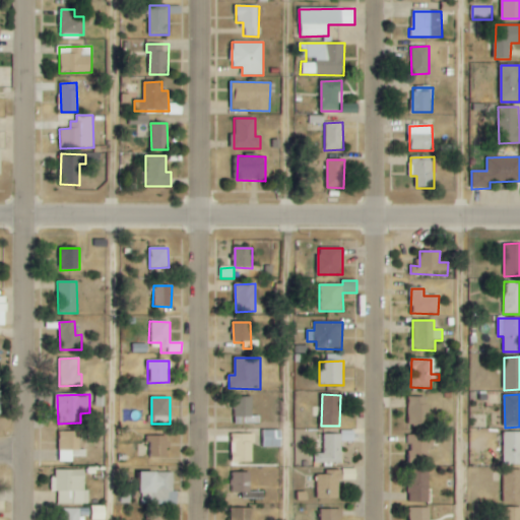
[(252,397),(235,397),(235,425),(261,425),(261,416),(253,416),(252,397)]
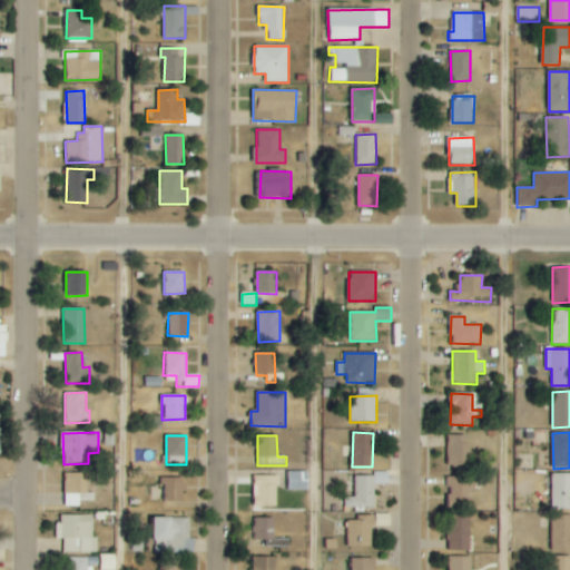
[(469,435),(448,435),(448,467),(470,467),(469,435)]
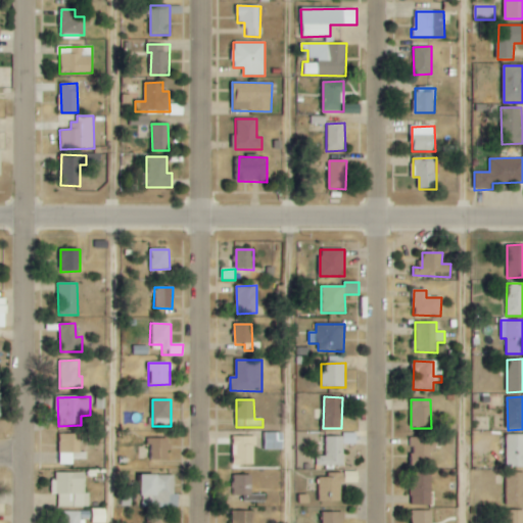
[(284,433),(265,433),(264,450),(283,450),(284,433)]
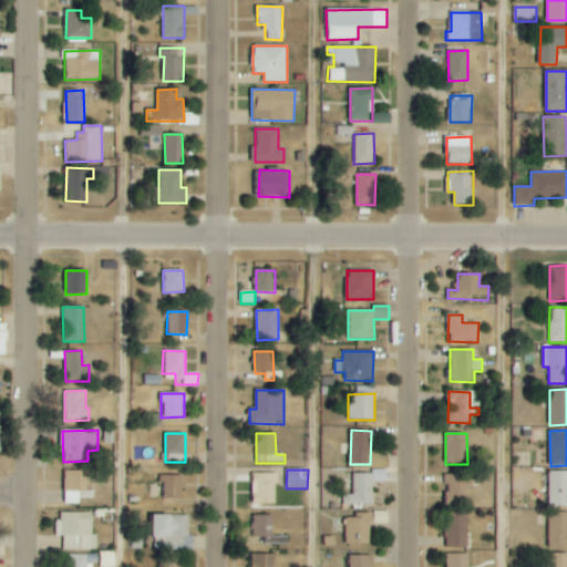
[(89,471),(64,472),(65,505),(80,504),(80,498),(90,498),(89,471)]
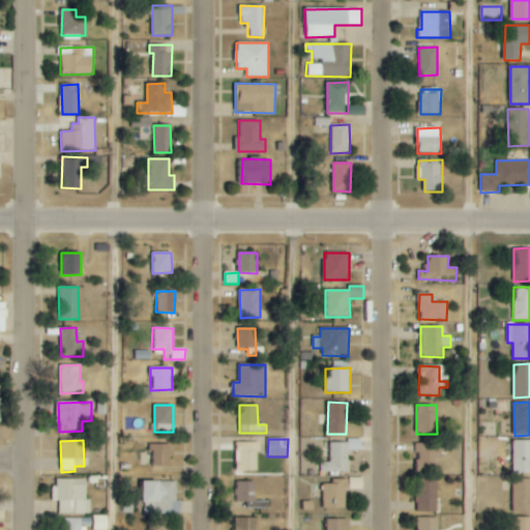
[(529,473),(529,440),(512,441),(513,474),(529,473)]
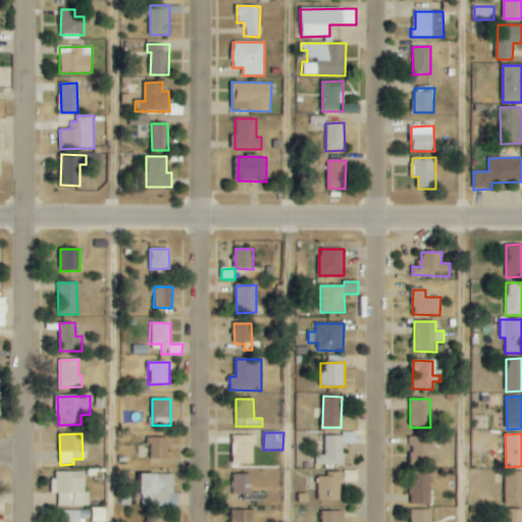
[(342,466),(343,444),(355,444),(355,435),(324,434),(323,456),(313,456),(312,465),(342,466)]
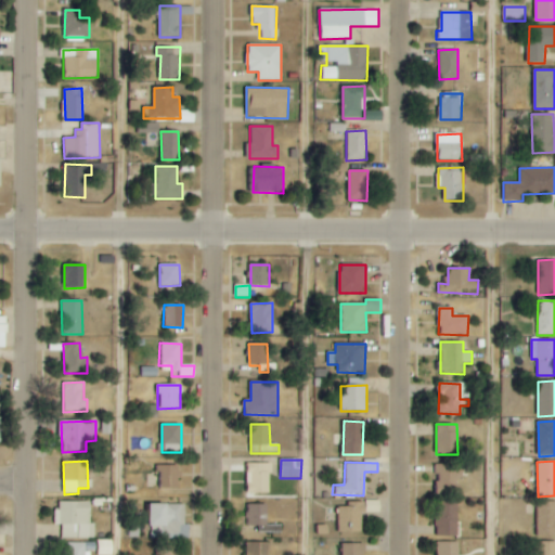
[(270,463),(247,464),(248,494),(271,493),(270,463)]
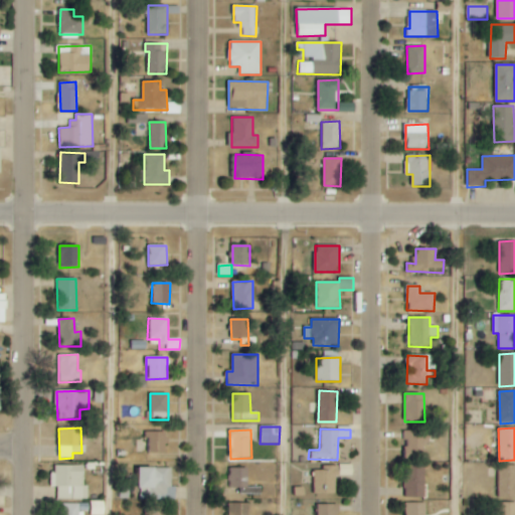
[(167,453),(167,432),(148,432),(148,453),(167,453)]
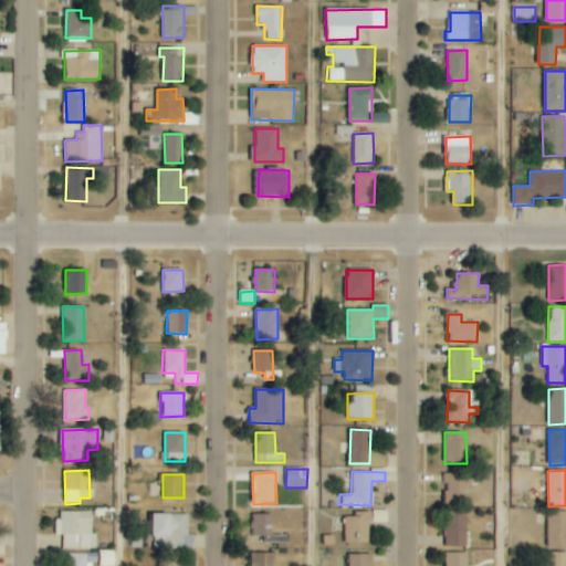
[(447,493),(472,493),(472,474),(447,474),(447,493)]
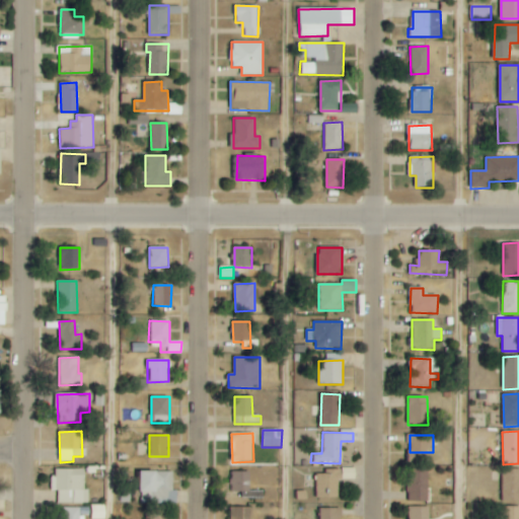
[(85,469),(53,469),(53,491),(58,491),(58,504),(89,504),(89,491),(85,491),(85,469)]
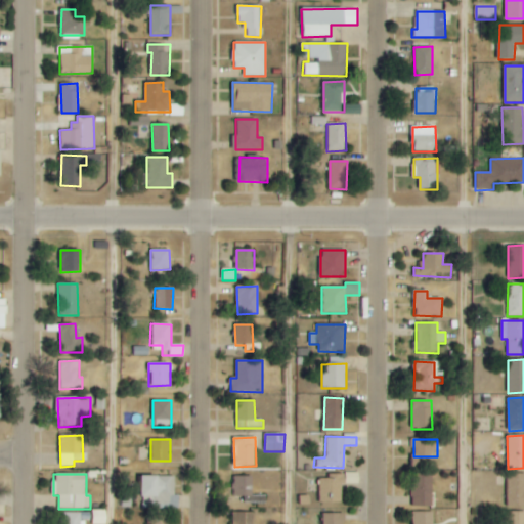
[(340,503),(340,484),(358,484),(358,474),(326,474),(328,479),(318,479),(318,503),(340,503)]
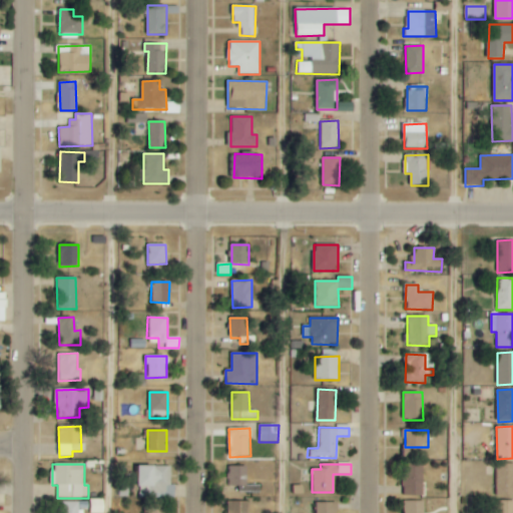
[(512,496),(512,464),(497,464),(497,496),(512,496)]
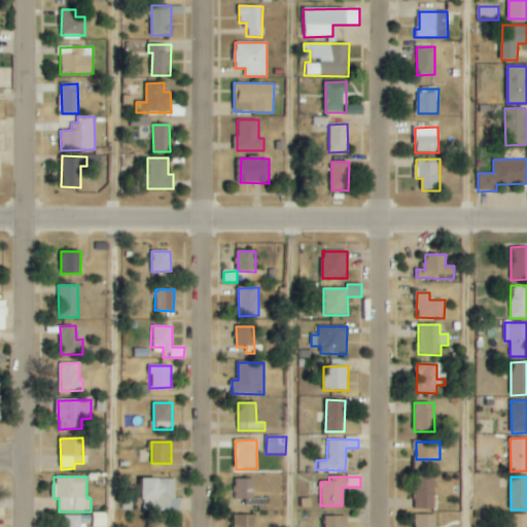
[(434,510),(435,479),(415,478),(414,508),(434,510)]
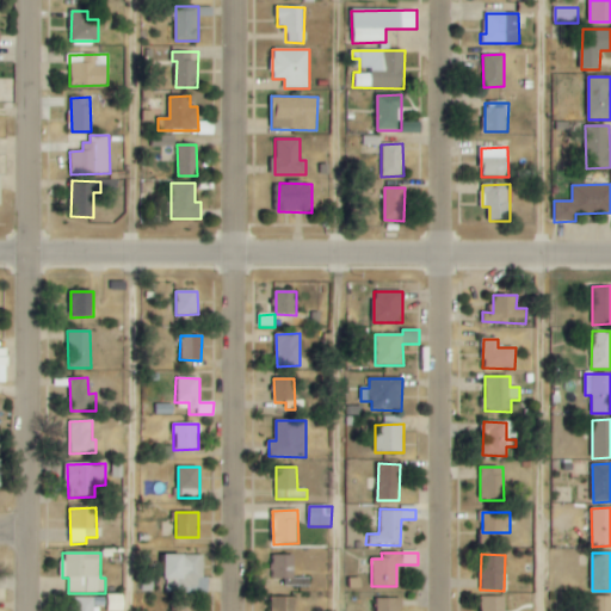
[(203,555),(165,556),(166,593),(208,593),(208,576),(203,576),(203,555)]
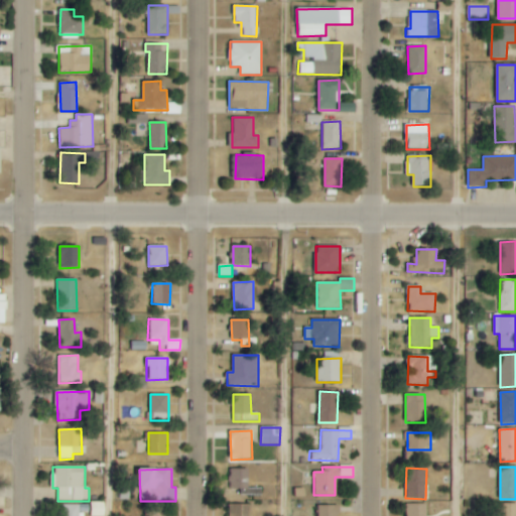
[(249,488),(248,469),(231,470),(231,490),(240,490),(241,496),(262,495),(262,488),(249,488)]
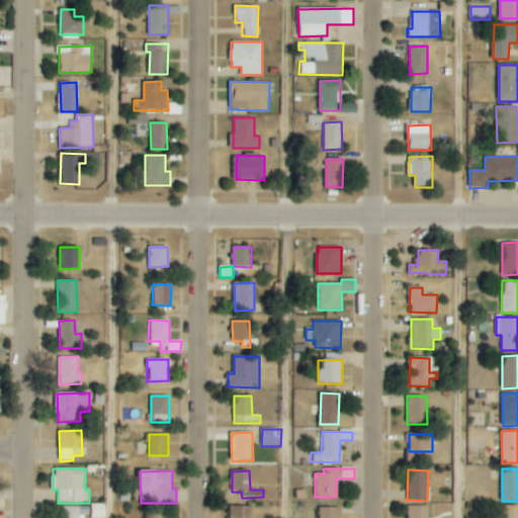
[(104,517),(105,506),(58,507),(58,517),(104,517)]
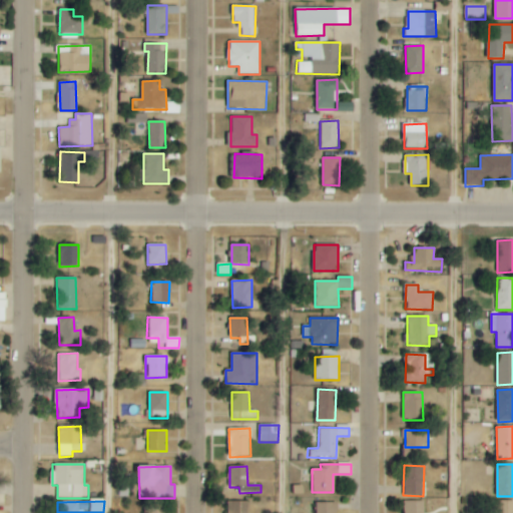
[(424,512),(425,501),(404,501),(404,512),(424,512)]
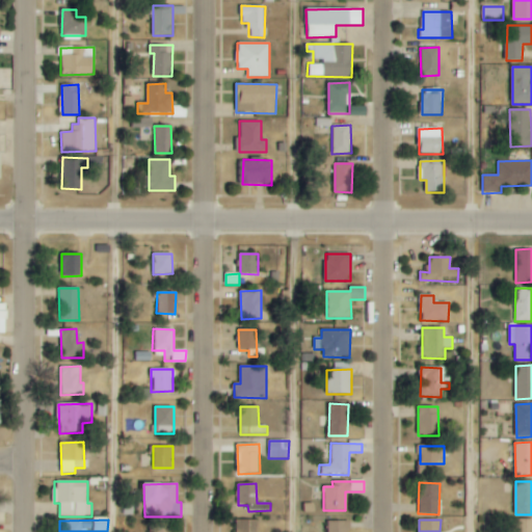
[(531,531),(531,520),(514,520),(513,531),(531,531)]
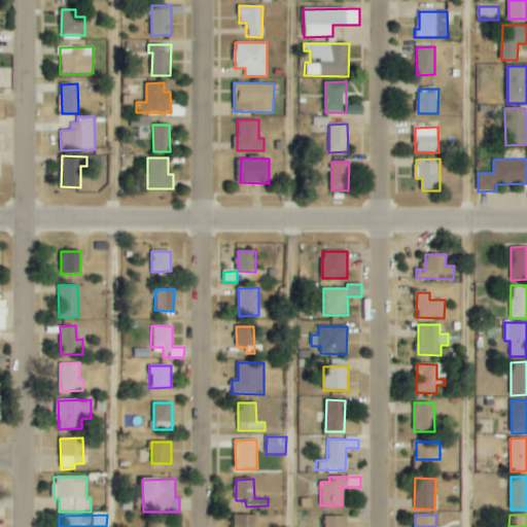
[(254,526),(254,516),(236,516),(236,526),(254,526)]
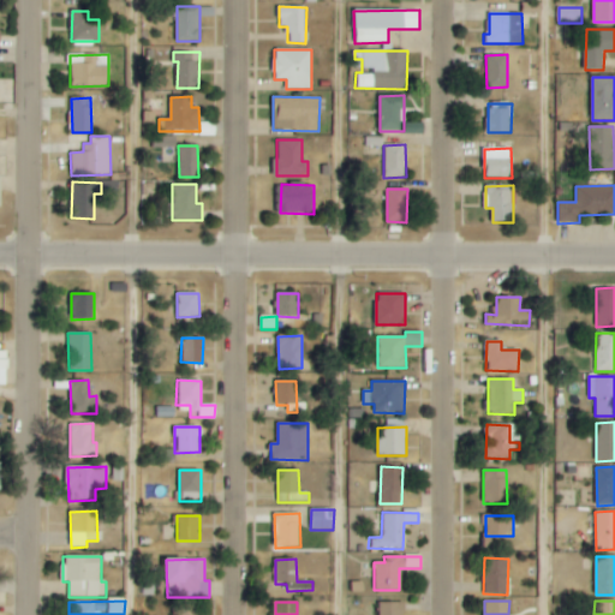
[(402,614),(404,602),(378,603),(378,614),(402,614)]
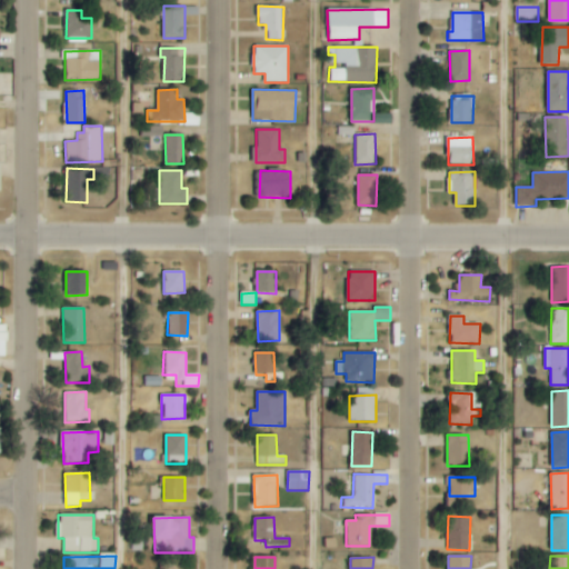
[(183,568),(185,560),(160,559),(160,568),(183,568)]
